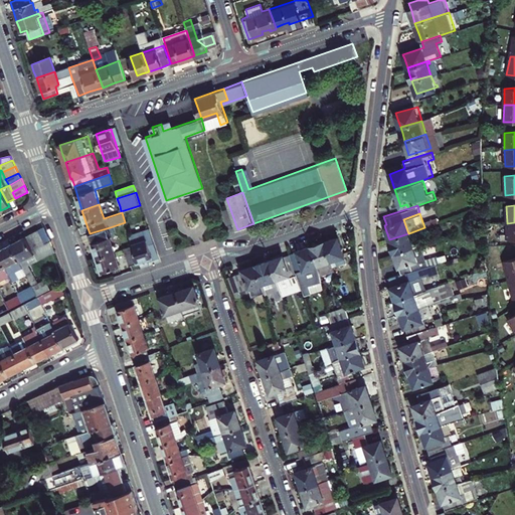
[(110,227),(90,233),(94,246),(98,259),(115,252),(110,238),(114,237),(110,227)]
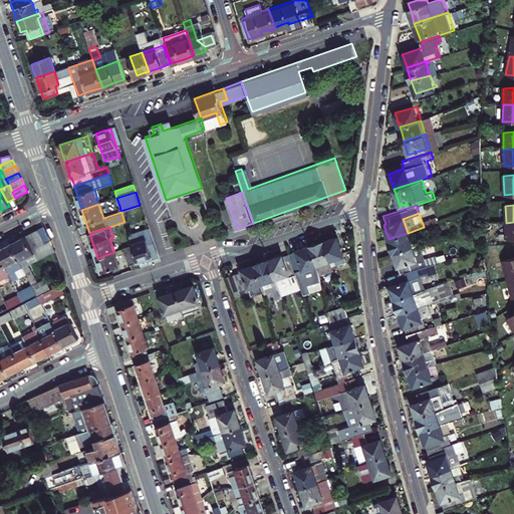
[(38,231),(44,243),(49,239),(44,228),(38,231)]
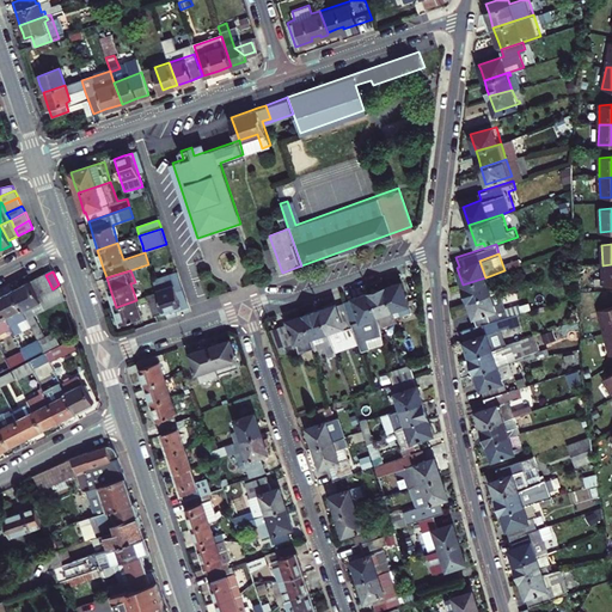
[(154,281),(158,293),(164,312),(187,305),(176,274),(154,281)]
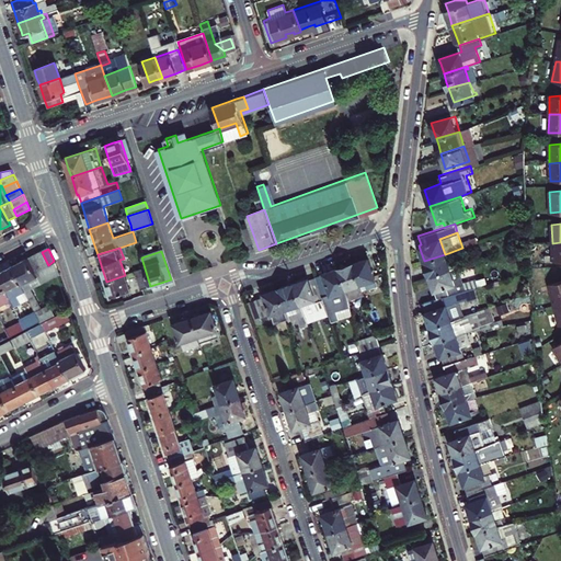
[(42,252),(34,255),(37,262),(41,268),(48,265),(42,252)]
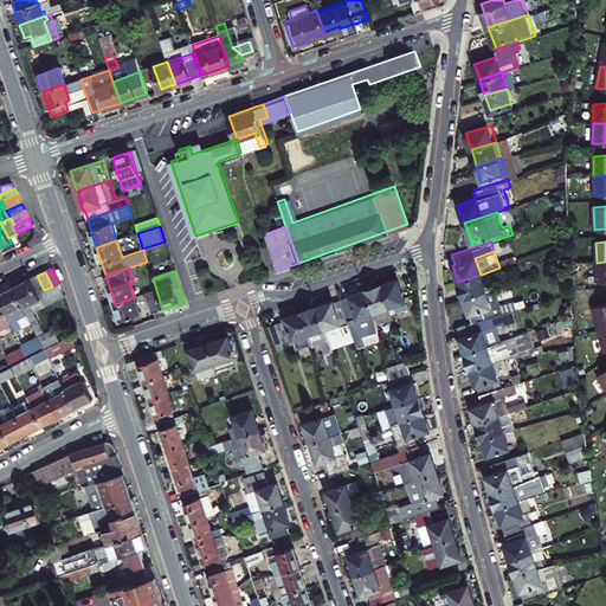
[(481,275),(458,282),(462,290),(464,297),(485,290),(482,278),(485,277),(484,274),(481,275)]
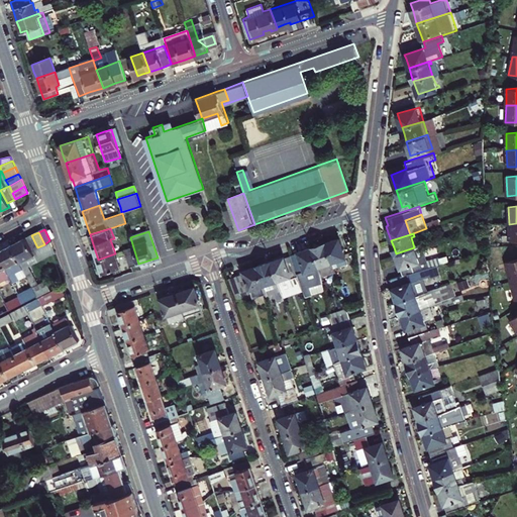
[(34,241),(31,235),(25,238),(28,244),(34,241)]
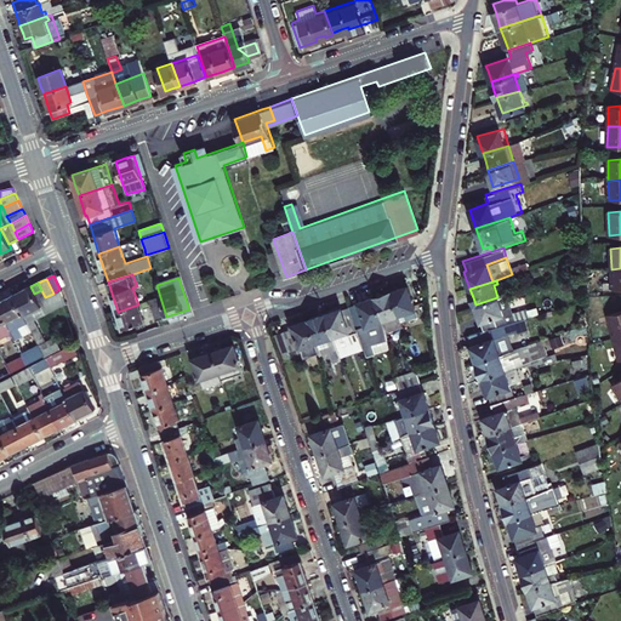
[(400,286),(392,289),(402,322),(419,315),(408,284),(400,286)]
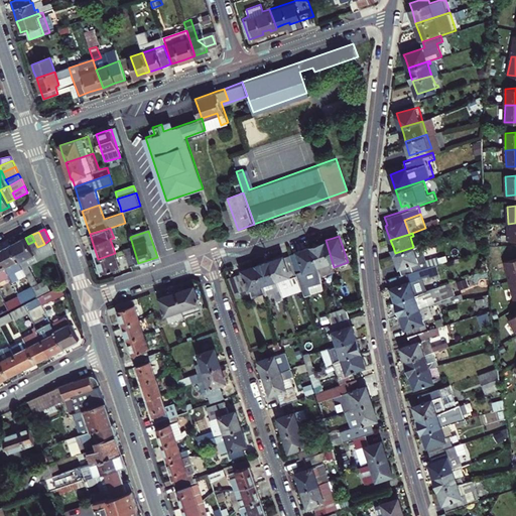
[(18,242),(10,246),(22,269),(31,288),(36,297),(37,298),(50,291),(45,282),(37,286),(27,267),(54,254),(51,246),(40,253),(34,256),(28,244),(25,238),(18,242)]
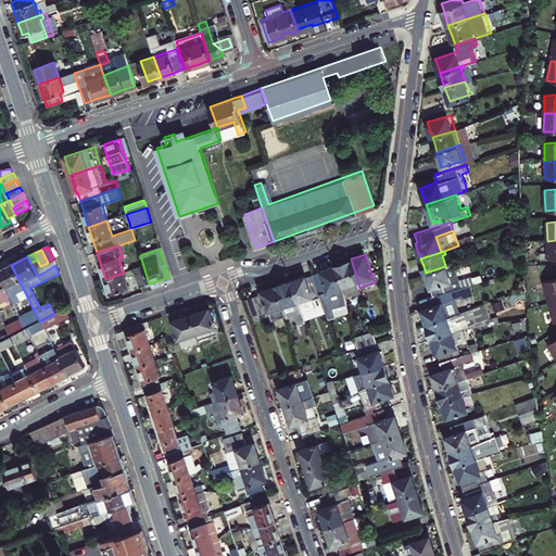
[(43,273),(55,265),(53,258),(48,263),(40,266),(43,273)]
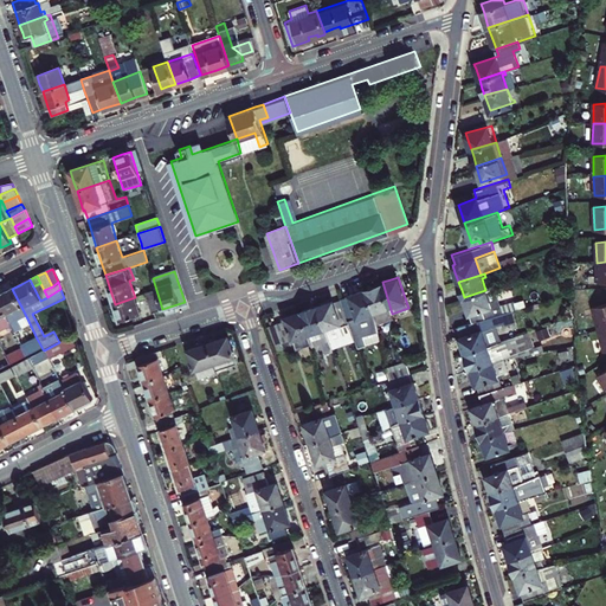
[(392,314),(382,282),(375,285),(367,288),(378,318),(380,329),(395,324),(392,314)]
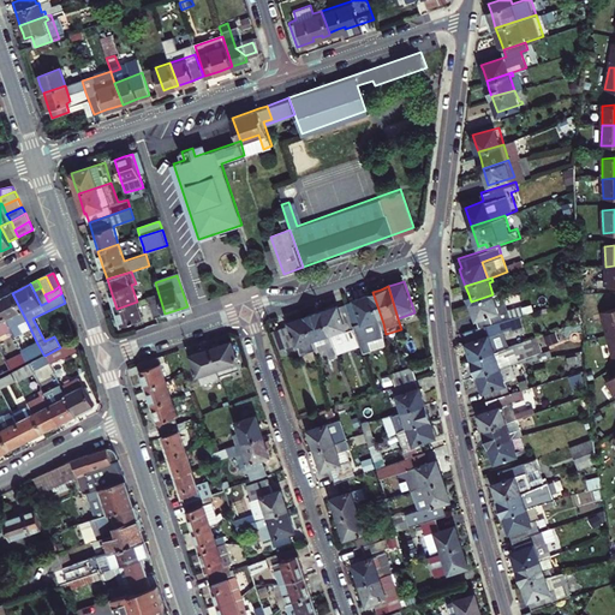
[(45,294),(41,287),(34,291),(41,305),(48,302),(45,294)]
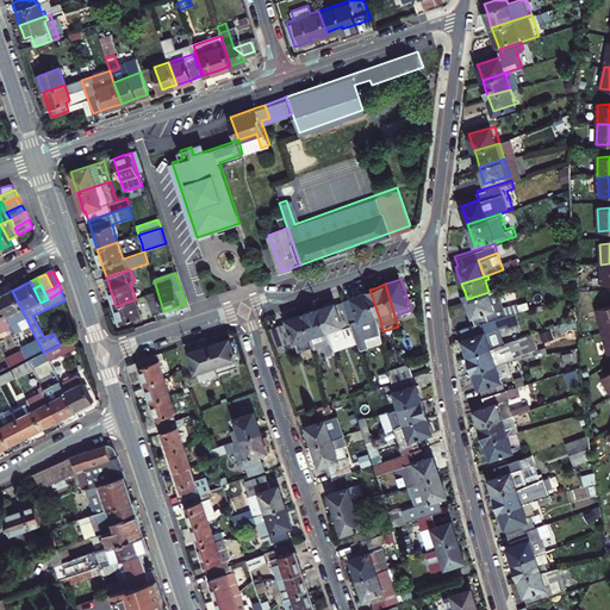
[(344,300),(358,342),(361,350),(368,347),(365,338),(383,332),(383,331),(380,321),(369,290),(360,292),(352,296),(353,298),(344,300)]
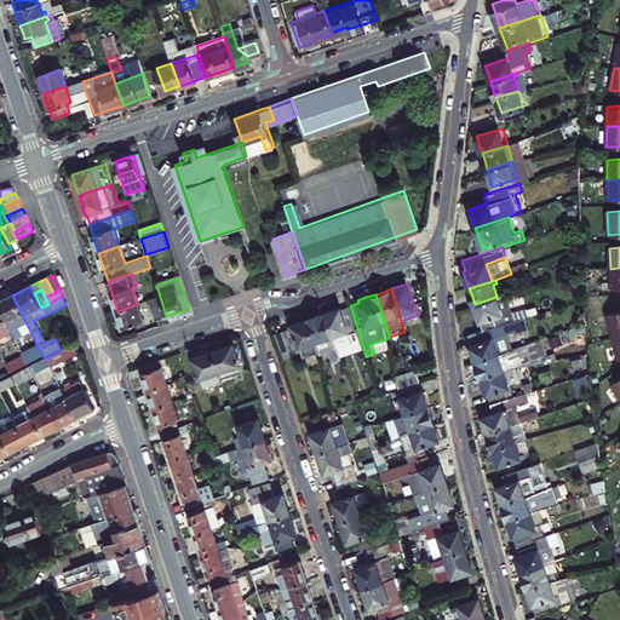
[(27,323),(12,296),(4,300),(0,302),(0,314),(10,333),(15,342),(21,338),(16,329),(27,323)]
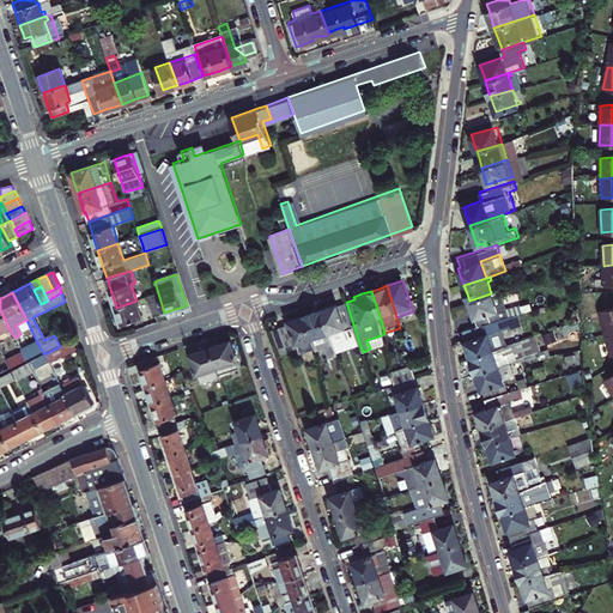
[(158,293),(150,296),(156,316),(164,313),(158,293)]
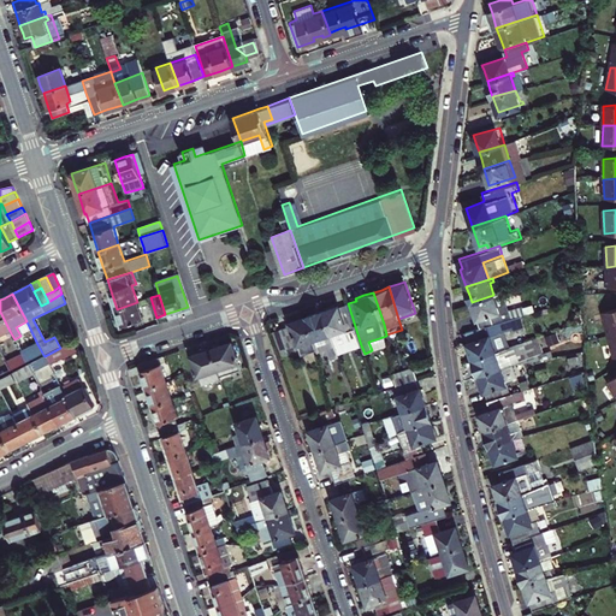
[(493,295),(472,302),(477,317),(480,327),(486,325),(505,319),(502,307),(498,309),(493,295)]
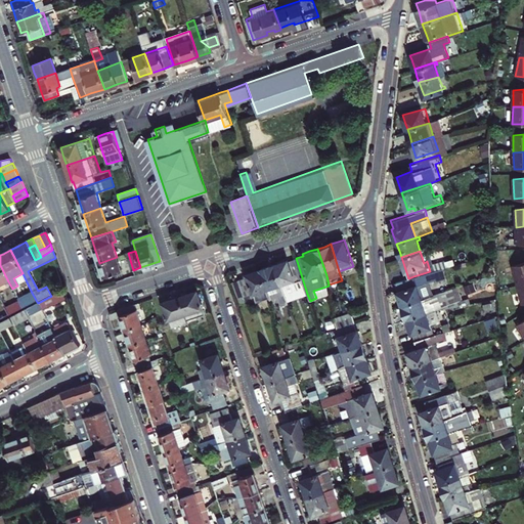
[(117,257),(99,263),(101,271),(103,278),(121,272),(117,257)]
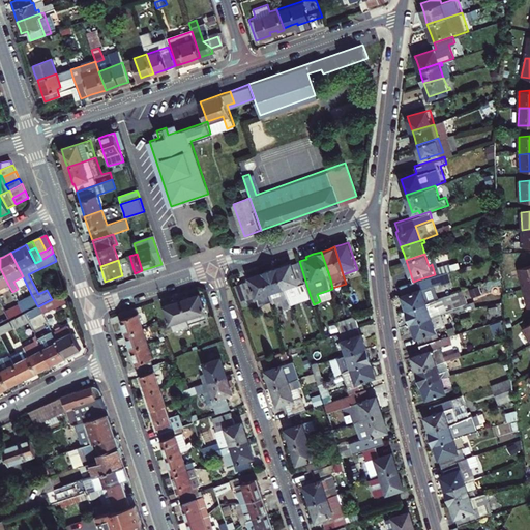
[(285,264),(277,266),(288,297),(291,304),(311,297),(299,261),(291,263),(291,262),(285,264)]
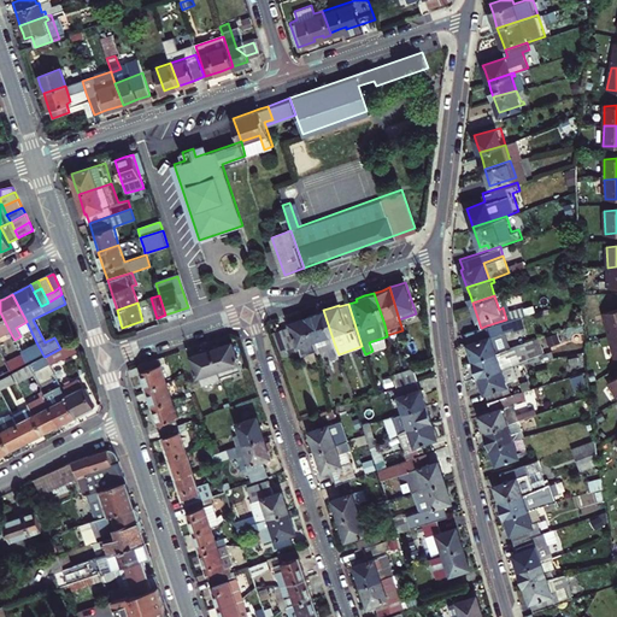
[(616,309),(604,313),(610,336),(616,334),(616,309)]
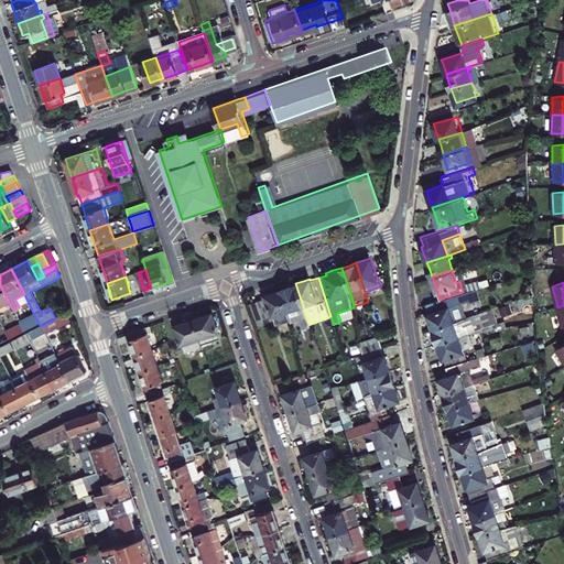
[(280,289),(288,310),(290,321),(291,322),(301,318),(304,328),(311,326),(310,324),(306,316),(295,283),(288,286),(280,289)]
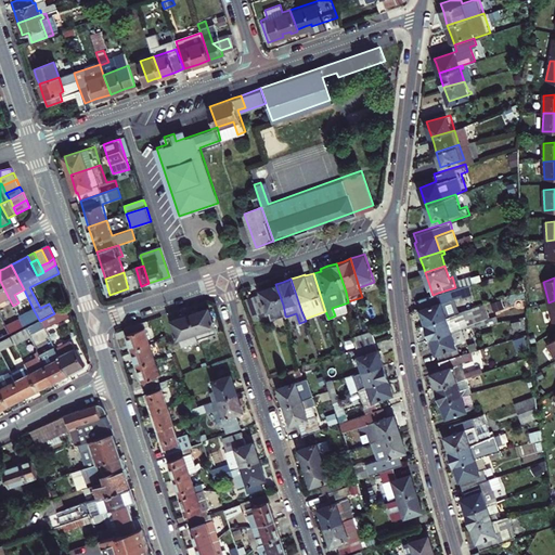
[(285,315),(283,305),(275,284),(267,287),(262,288),(263,294),(256,296),(262,313),(271,310),(274,320),(285,315)]
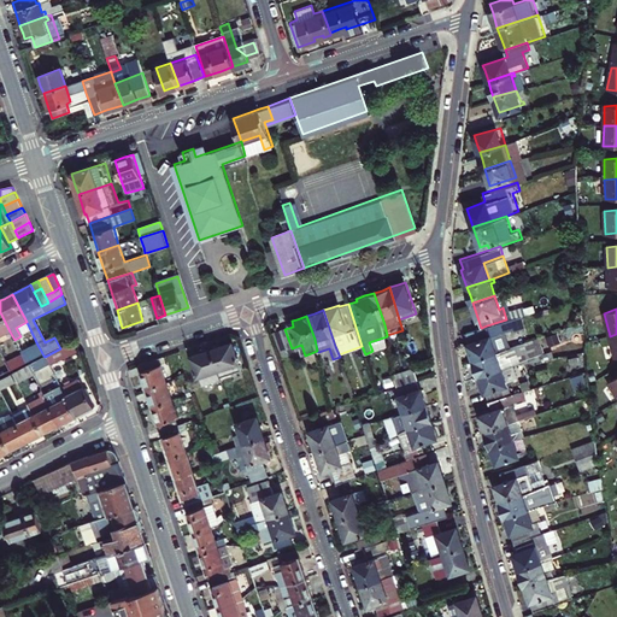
[(472,359),(500,350),(499,347),(494,348),(487,325),(481,328),(464,333),(469,347),(472,359)]
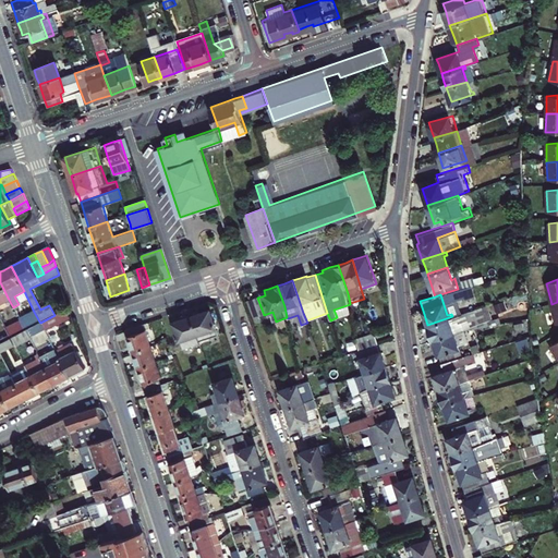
[(201,312),(192,315),(201,340),(218,334),(209,310),(201,312)]
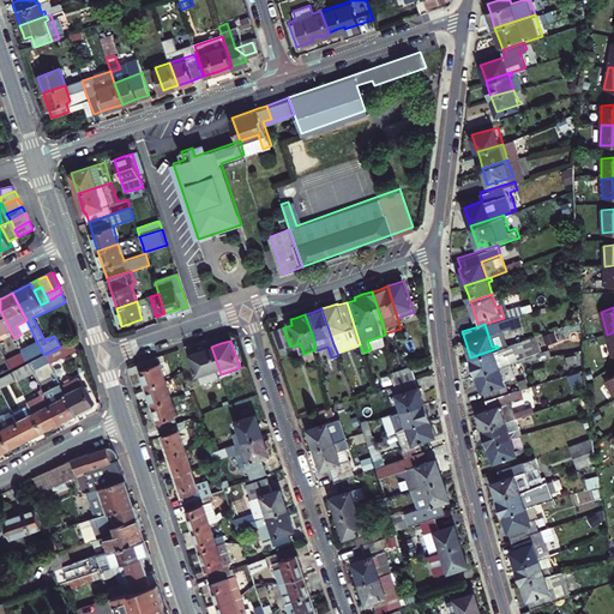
[(26,362),(43,354),(37,343),(22,351),(23,355),(26,362)]
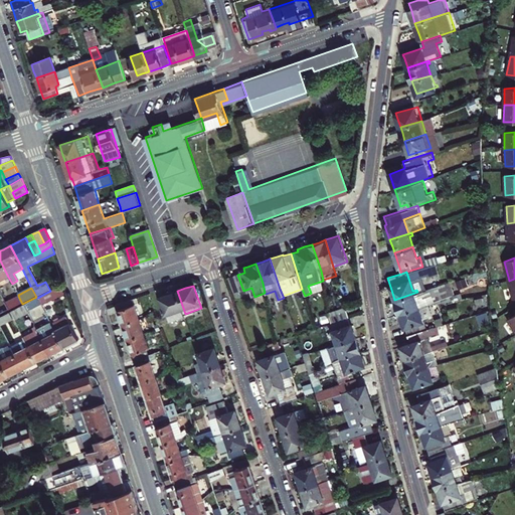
[(60,288),(37,300),(41,307),(64,296),(60,288)]
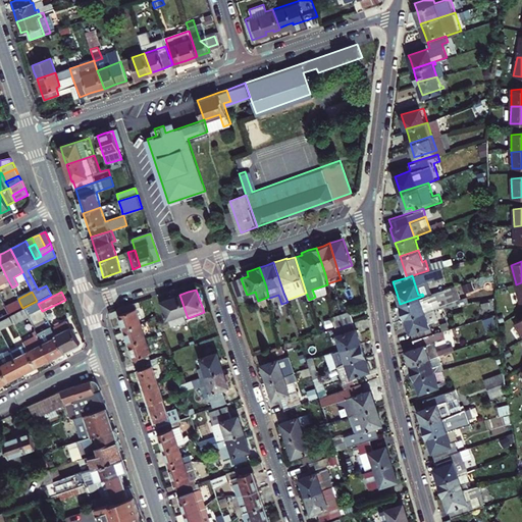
[(188,320),(188,318),(179,295),(170,299),(162,301),(171,326),(188,320)]
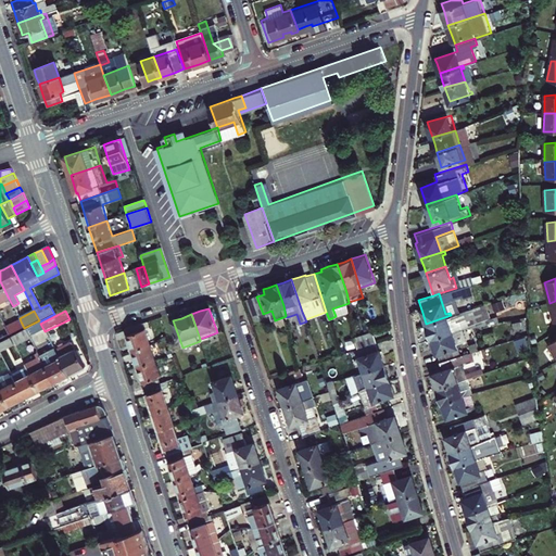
[(451,315),(426,324),(429,330),(431,338),(452,330),(447,319),(451,317),(451,315)]
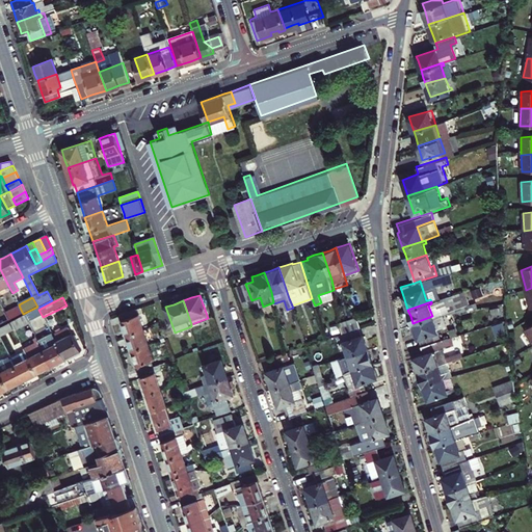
[(23,314),(20,308),(5,315),(8,321),(23,314)]
